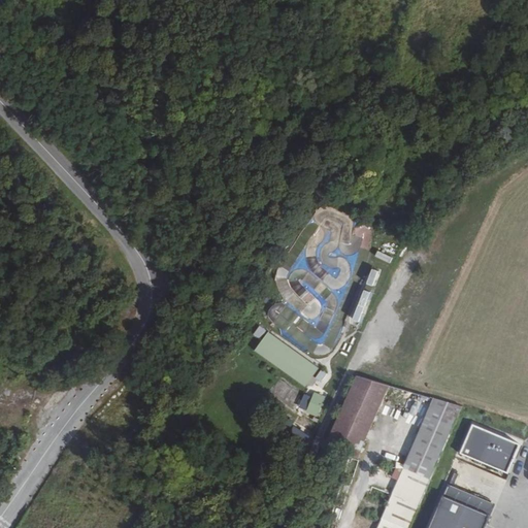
[(369,250),(373,226),(356,223),(353,235),(363,236),(361,248),(369,250)]
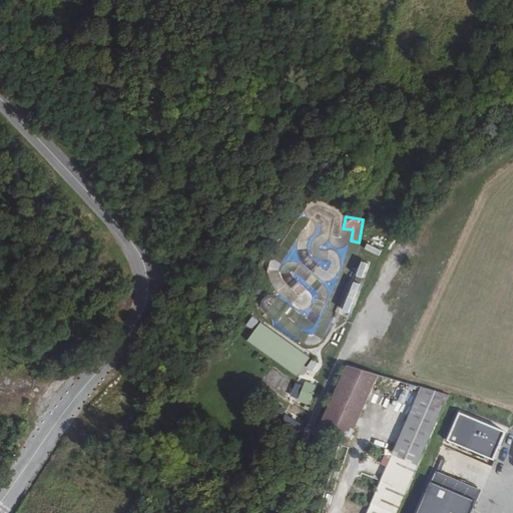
[(359,260),(354,275),(365,279),(370,263),(359,260)]
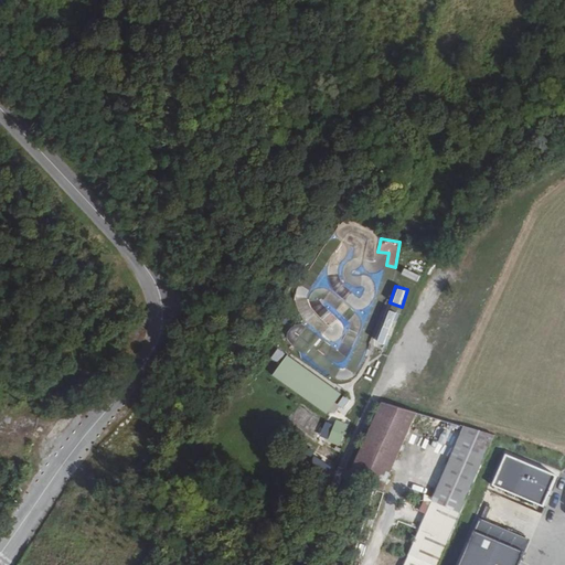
[(329,324),(336,317),(323,307),(317,315),(329,324)]
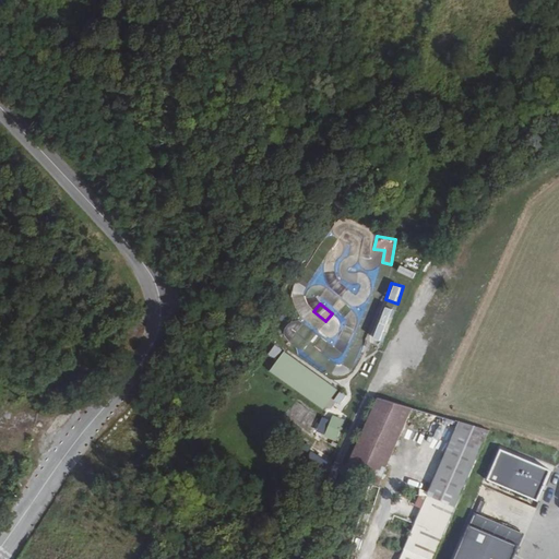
[(370,336),(380,341),(392,309),(382,306),(370,336)]
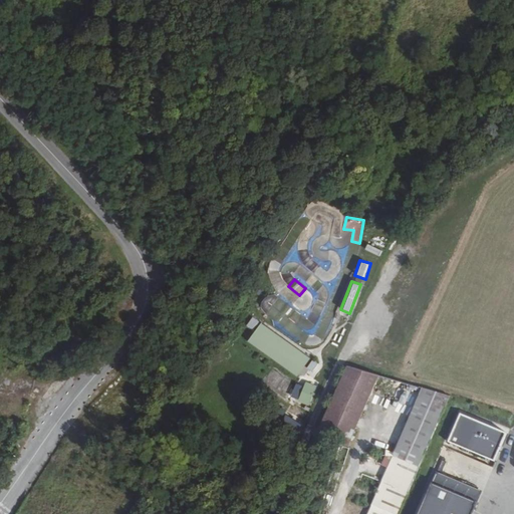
[(260,320),(255,316),(247,325),(252,330),(249,337),(301,375),(311,354),(262,319),(260,320)]
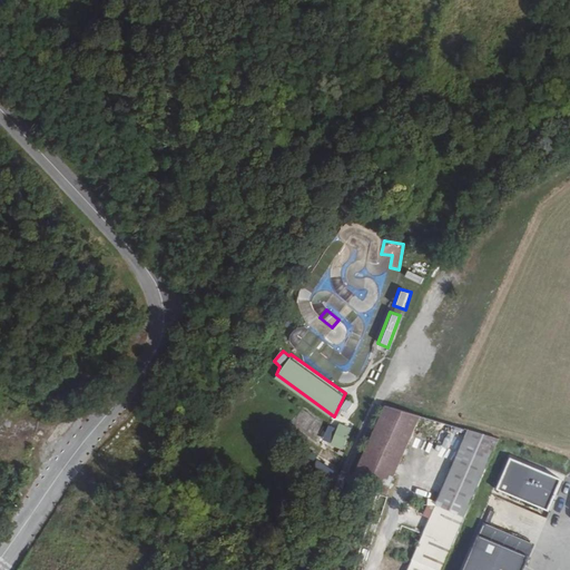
[(340,409),(346,412),(352,402),(344,399),(340,409)]
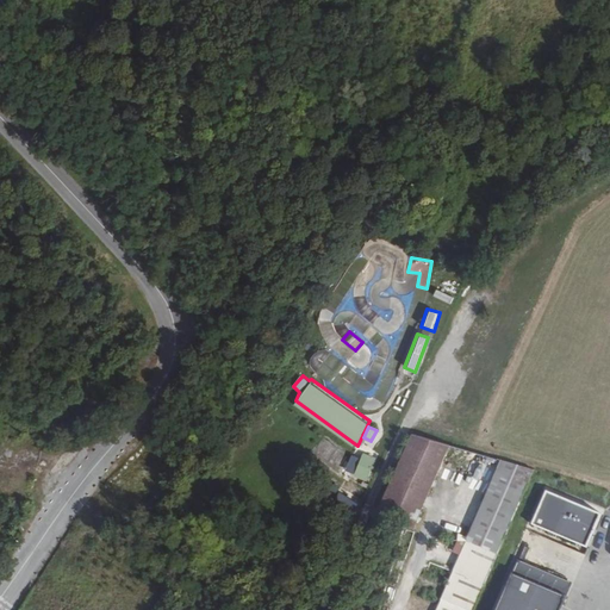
[(418,515),(443,444),(408,434),(383,499),(418,515)]
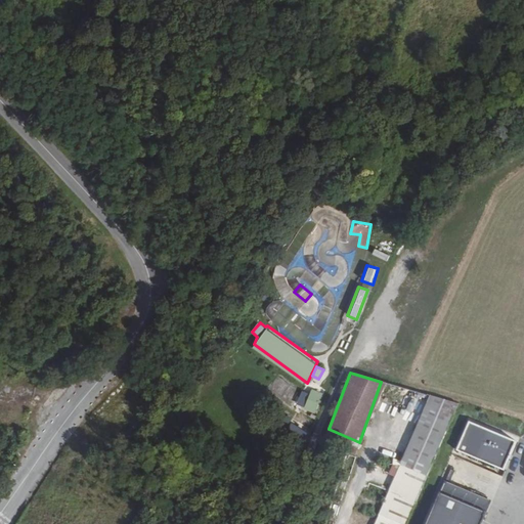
[(310,388),(302,408),(314,413),(322,393),(310,388)]
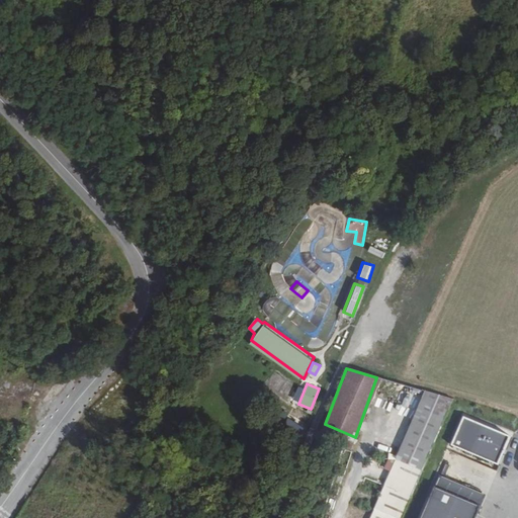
[(453,400),(429,393),(400,460),(423,470),(453,400)]
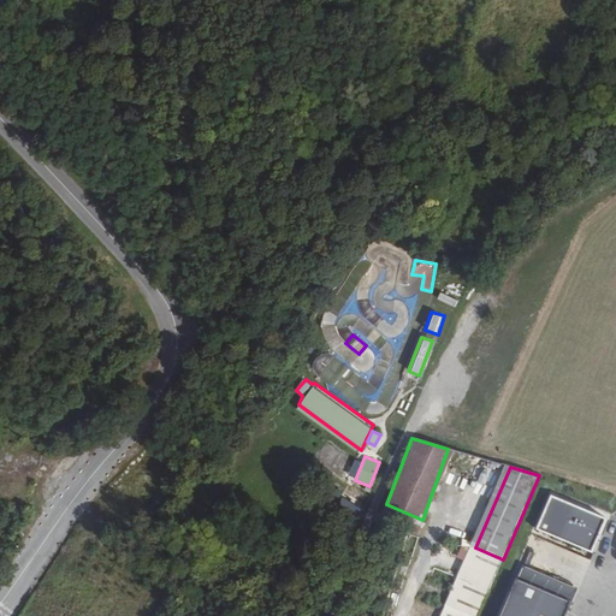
[(548,501),(533,535),(588,560),(604,525),(548,501)]
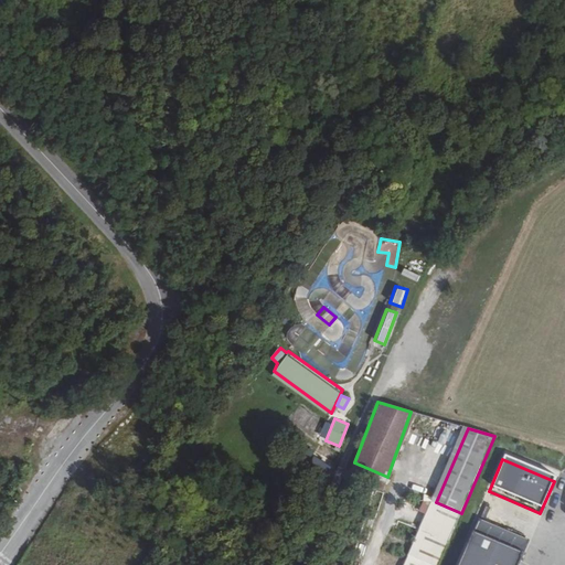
[(479,520),(456,564),(518,564),(529,544),(479,520)]
